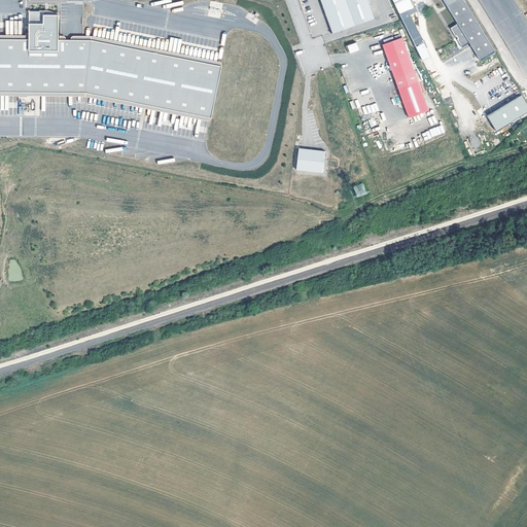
[(356,25),(347,0),(321,0),(335,33),(356,25)]
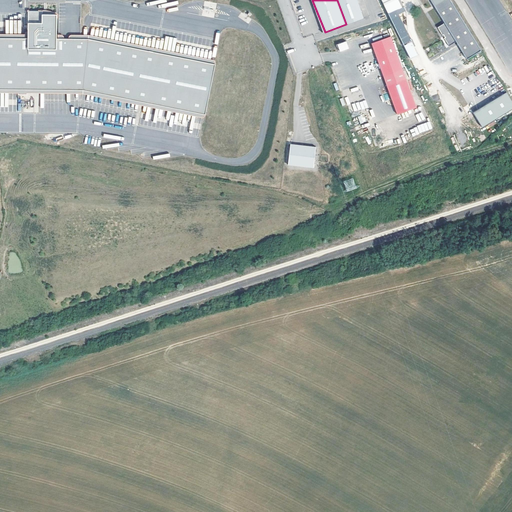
[(381,0),(390,18),(407,10),(401,0),(381,0)]
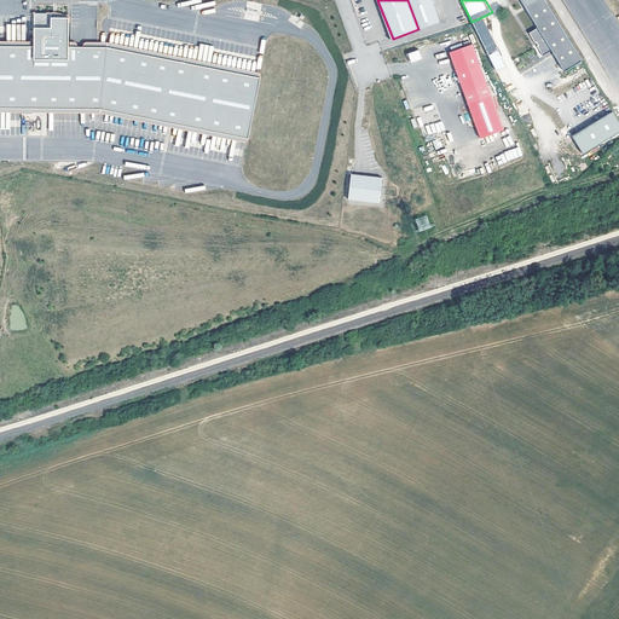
[(566,71),(583,62),(544,0),(520,0),(538,28),(530,33),(544,56),(553,50),(566,71)]
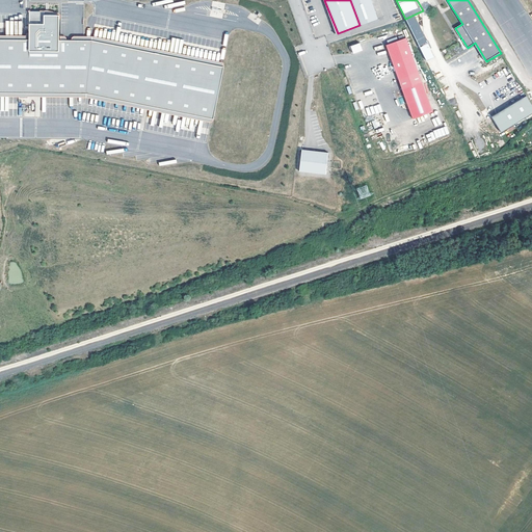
[(0,92),(86,94),(213,120),(223,65),(91,40),(58,38),(58,35),(59,15),(48,15),(48,17),(45,17),(45,10),(29,10),(29,33),(29,40),(0,38),(0,92)]
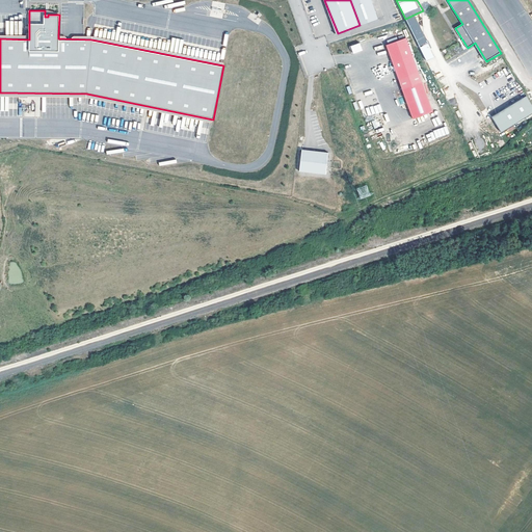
[(58,35),(58,38),(91,40),(223,65),(223,64),(223,63),(222,62),(92,35),(58,35)]
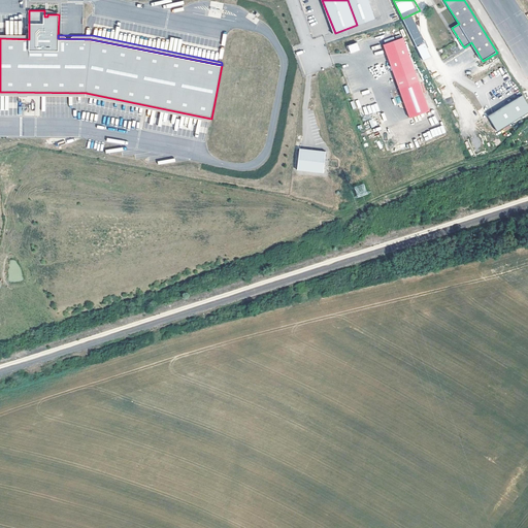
[(416,71),(403,37),(383,44),(395,78),(416,71)]
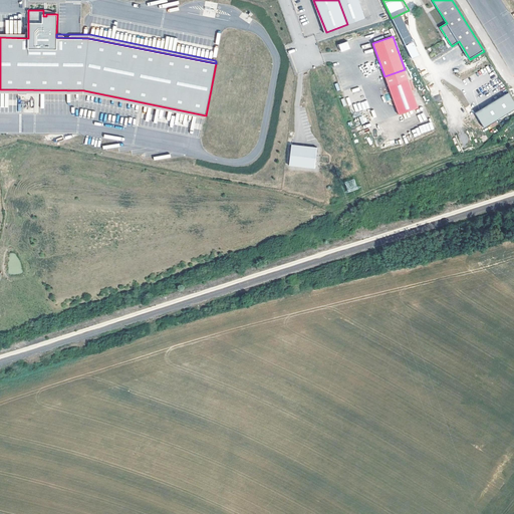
[(347,41),(338,44),(341,51),(350,48),(347,41)]
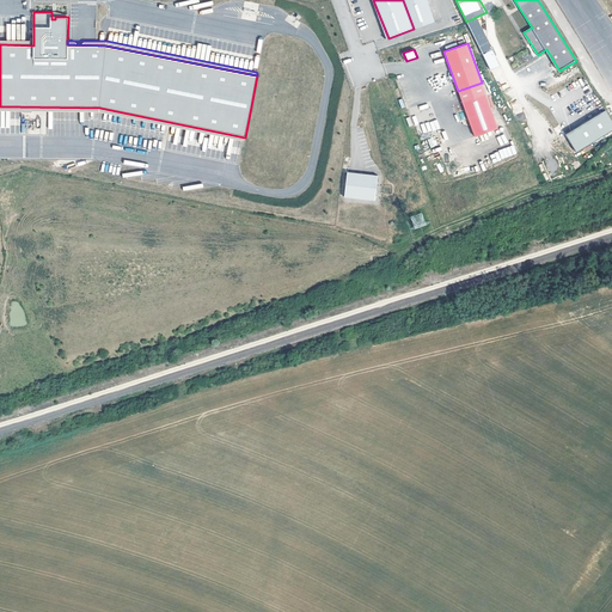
[(99,108),(0,106),(0,110),(22,111),(22,112),(31,112),(31,111),(98,112),(240,140),(243,140),(244,140),(245,139),(245,138),(99,108)]
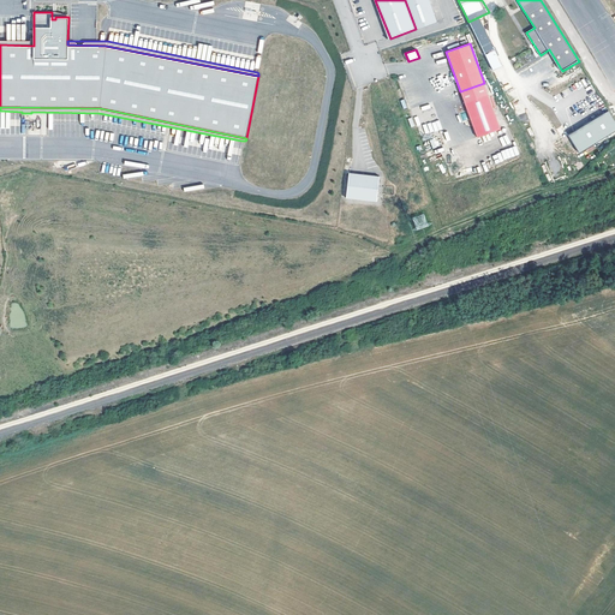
[(580,155),(614,133),(614,123),(607,111),(568,136),(580,155)]
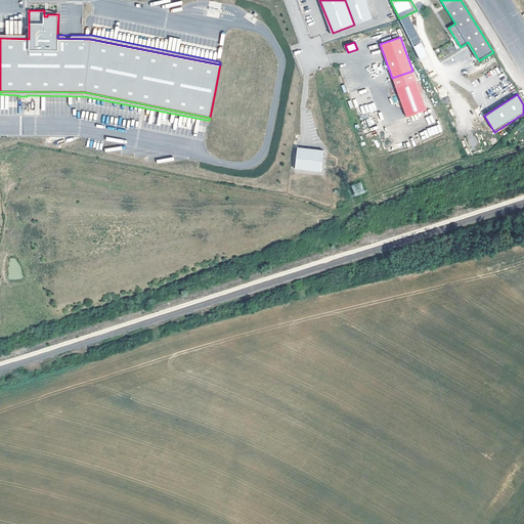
[(368,127),(375,125),(373,118),(366,119),(368,127)]
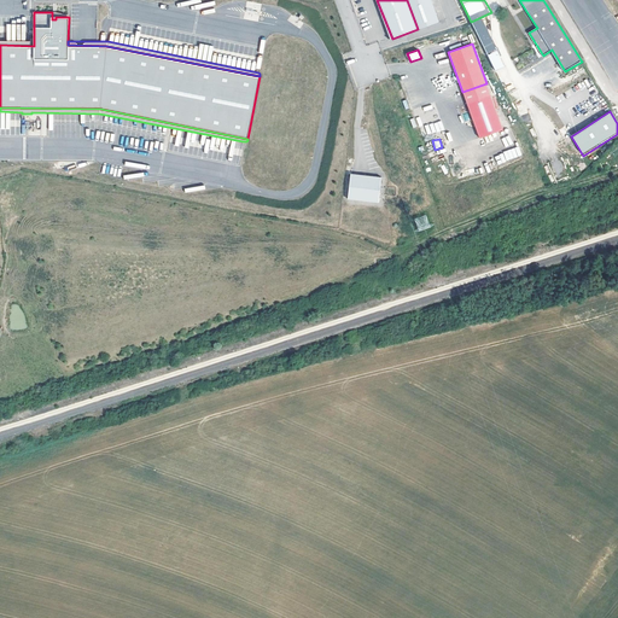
[(350,176),(348,202),(378,205),(382,180),(350,176)]
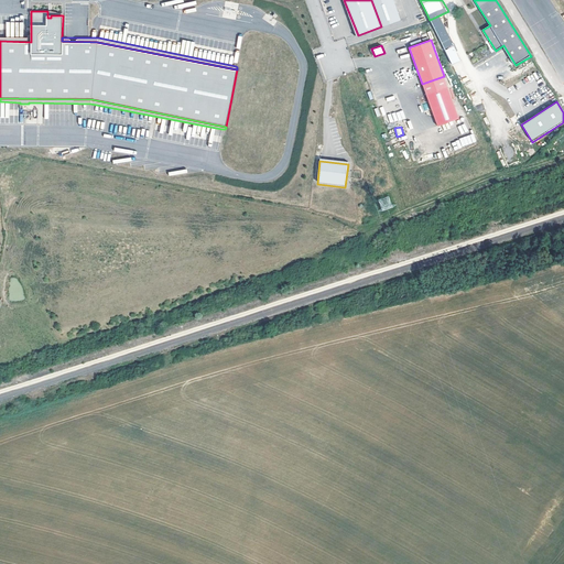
[(389,196),(378,201),(382,212),(393,207),(389,196)]
